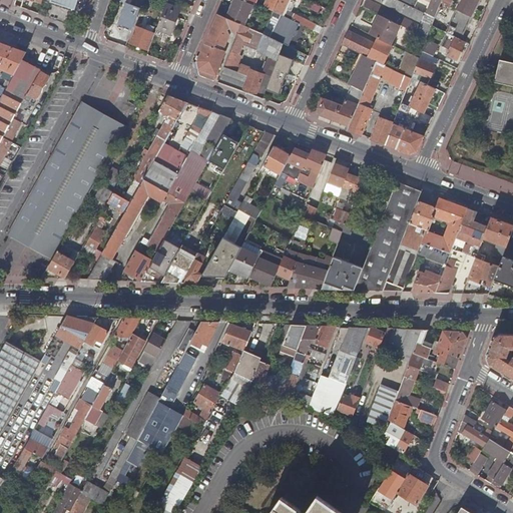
[(247,26),(257,3),(249,0),(233,0),(226,18),(240,24),(247,26)]
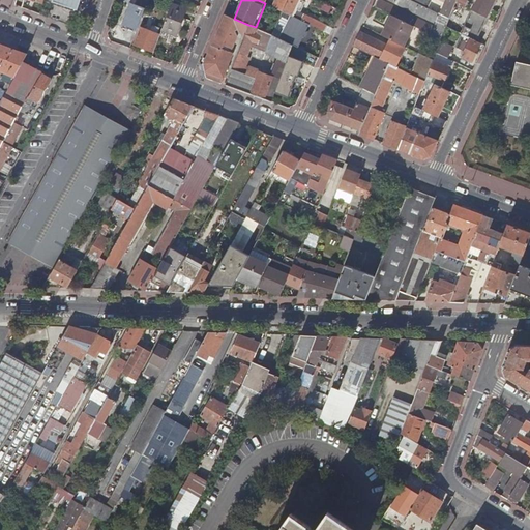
[(284,10),(288,0),(275,0),(275,2),(270,0),(266,0),(265,3),(284,10)]
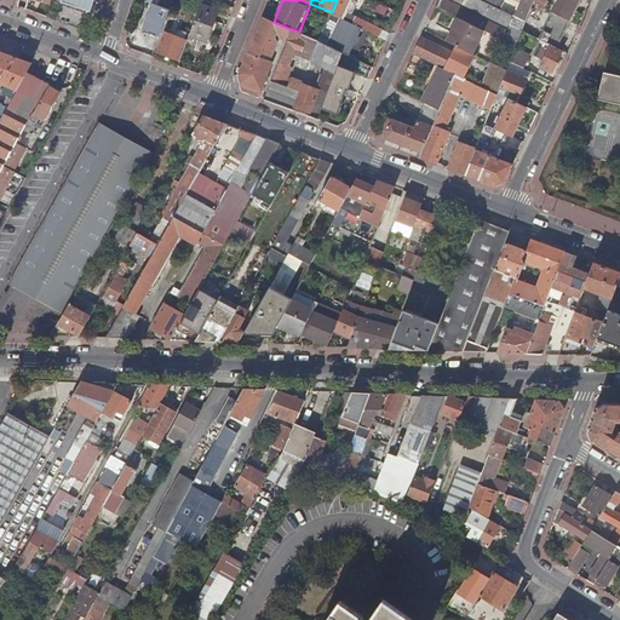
[(337,0),(332,12),(343,18),(346,11),(348,10),(351,0),(337,0)]
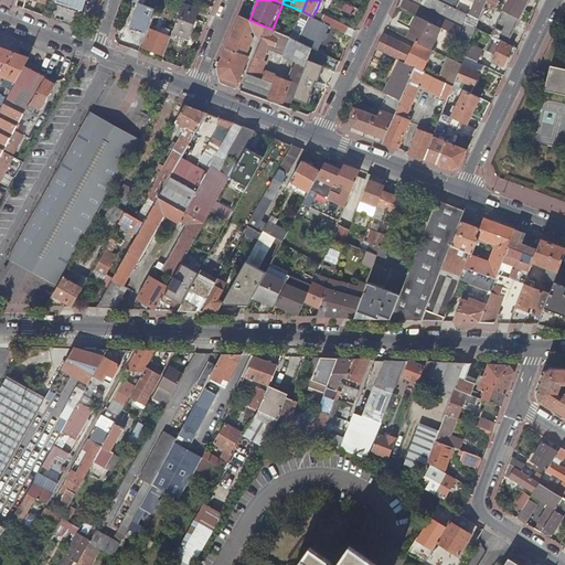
[(327,1),(323,0),(320,0),(317,9),(321,11),(327,1)]
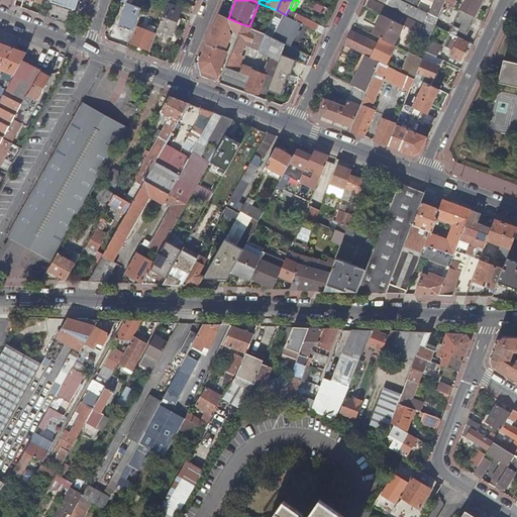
[(370,0),(367,0),(364,6),(383,15),(404,25),(419,32),(422,26),(370,0)]
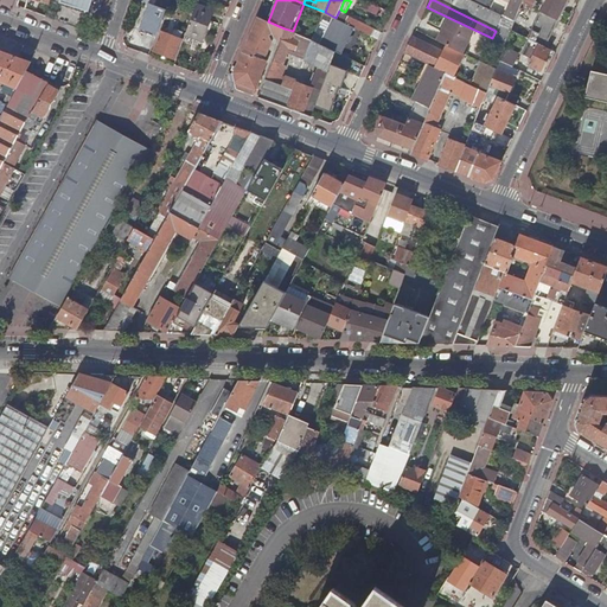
[(471,0),(447,0),(498,24),(502,16),(490,10),(471,0)]
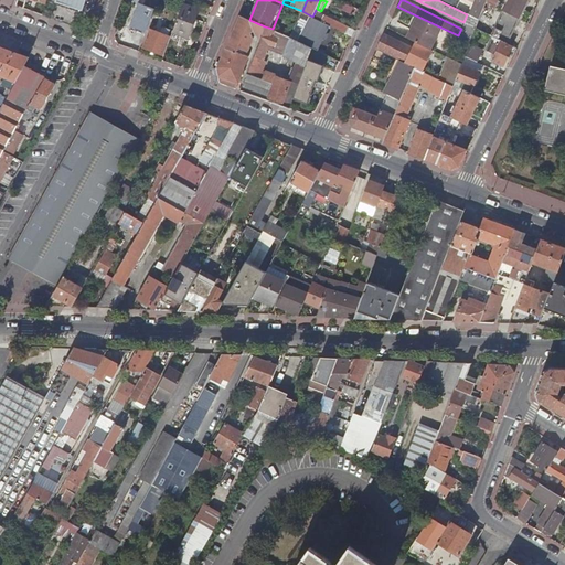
[(508,0),(503,11),(519,18),(528,0),(508,0)]
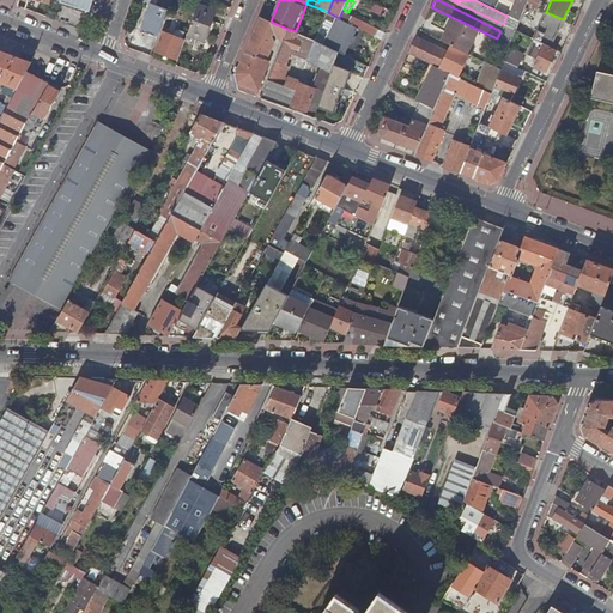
[(217,10),(199,4),(188,35),(205,41),(217,10)]
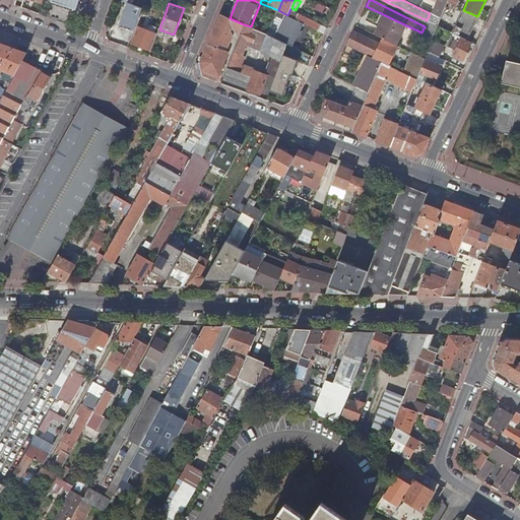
[(290,9),(287,15),(296,19),(300,13),(290,9)]
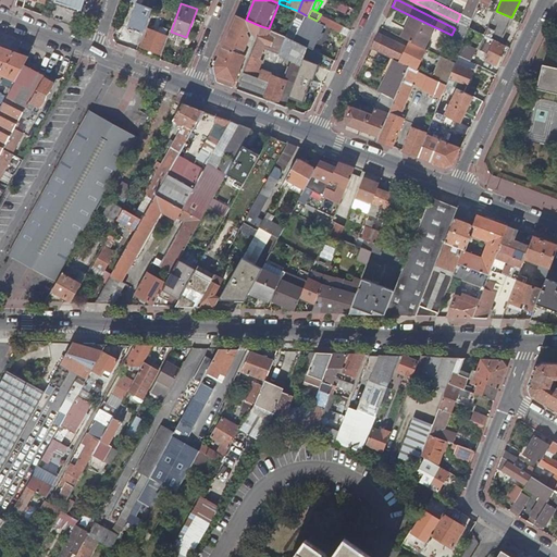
[(496,11),(484,35),(486,36),(491,38),(499,42),(511,17),(496,11)]
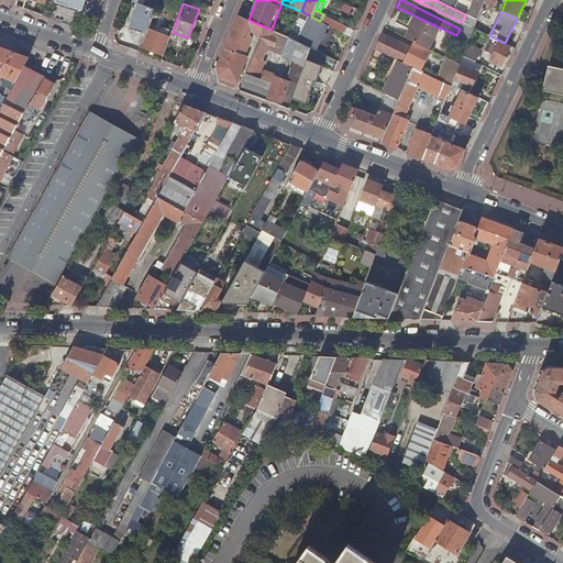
[(324,14),(320,21),(352,36),(355,30),(324,14)]
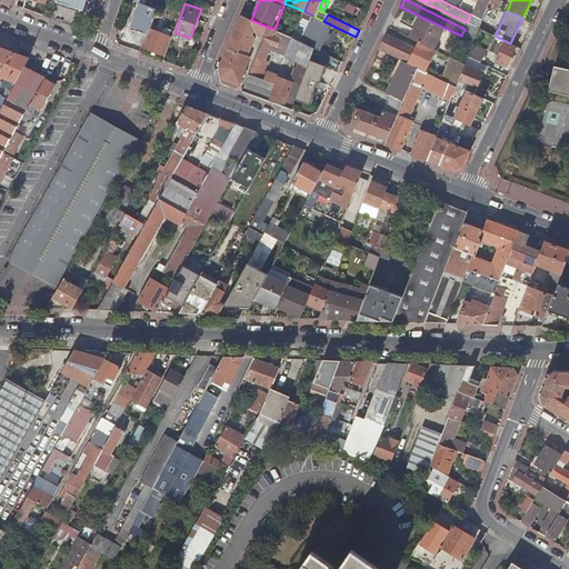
[(257,35),(263,37),(267,27),(251,20),(241,16),(219,68),(220,76),(240,83),(250,57),(239,52),(240,49),(250,52),(256,38),(253,32),(256,32),(257,35)]
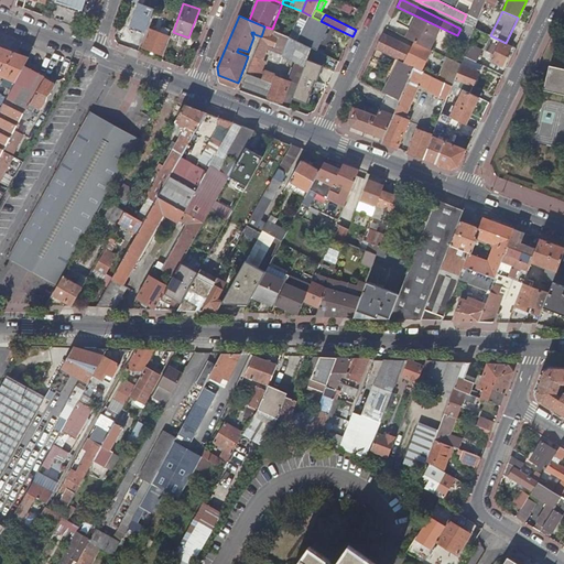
[(469,15),(459,38),(469,42),(478,20),(469,15)]
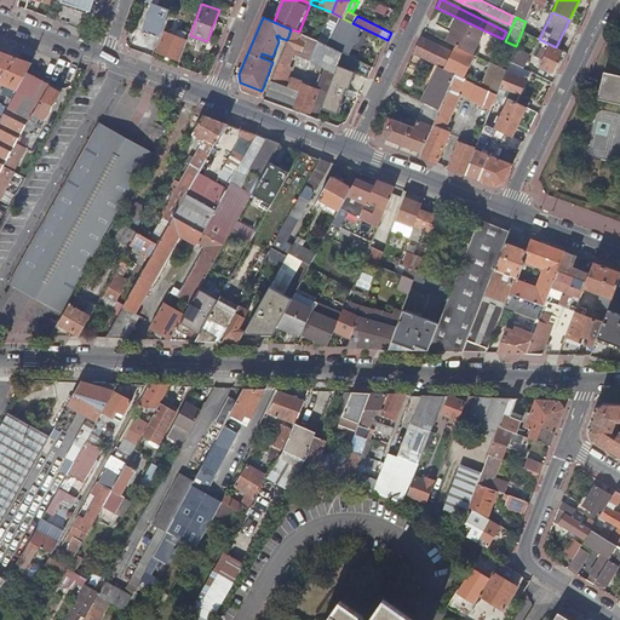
[(459,18),(447,41),(459,47),(472,53),(484,30),(459,18)]
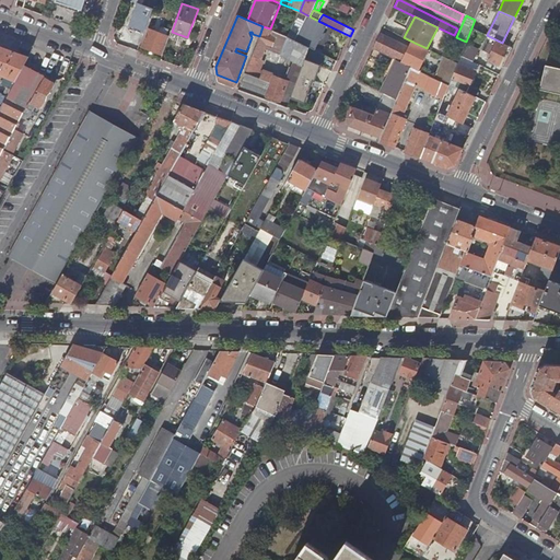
[(300,18),(291,35),(299,39),(308,22),(300,18)]
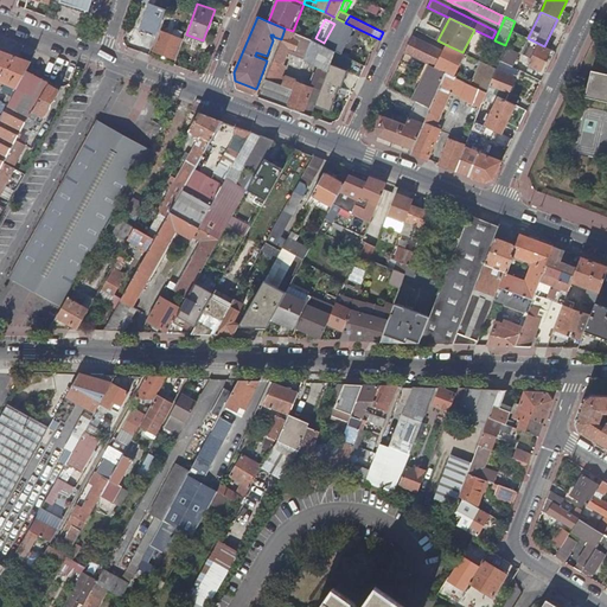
[(142,39),(154,45),(160,27),(148,23),(142,39)]
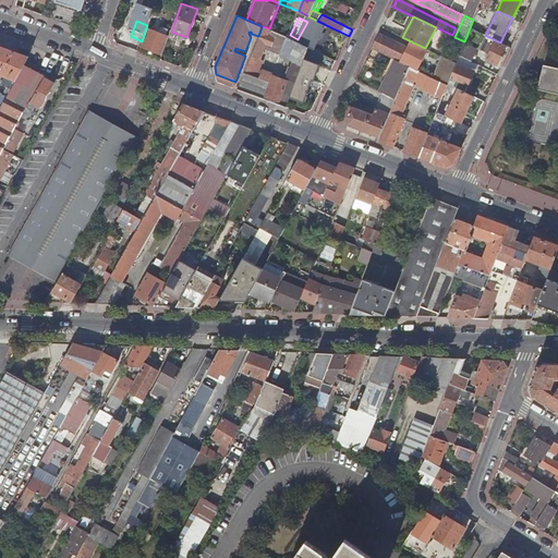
[(332,39),(337,41),(338,41),(341,34),(317,23),(314,31),(332,39)]
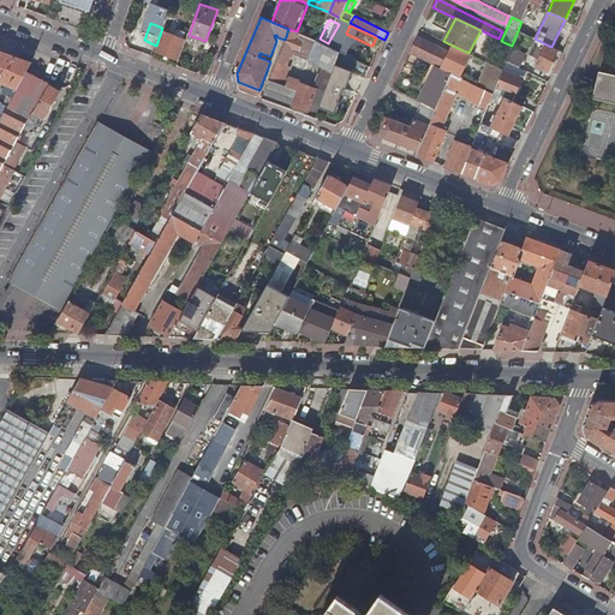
[(300,45),(304,35),(297,31),(288,29),(285,40),(262,97),(308,114),(317,89),(300,83),(300,81),(290,77),(286,87),(284,85),(291,66),(287,65),(296,43),(300,45)]
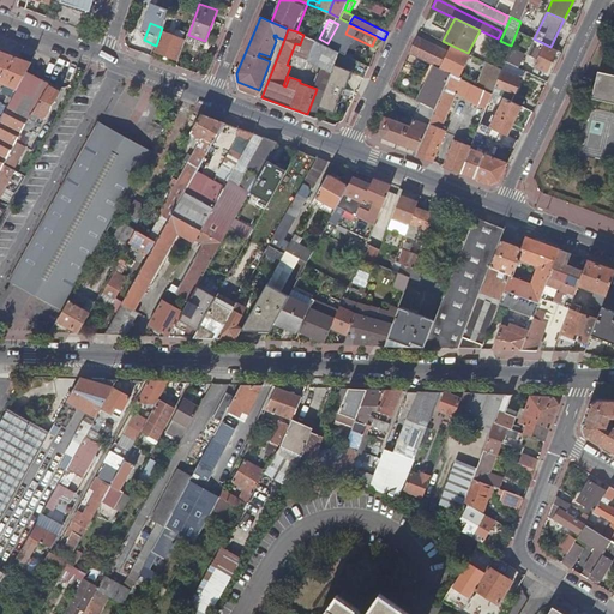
[(156,52),(179,60),(186,40),(164,31),(156,52)]
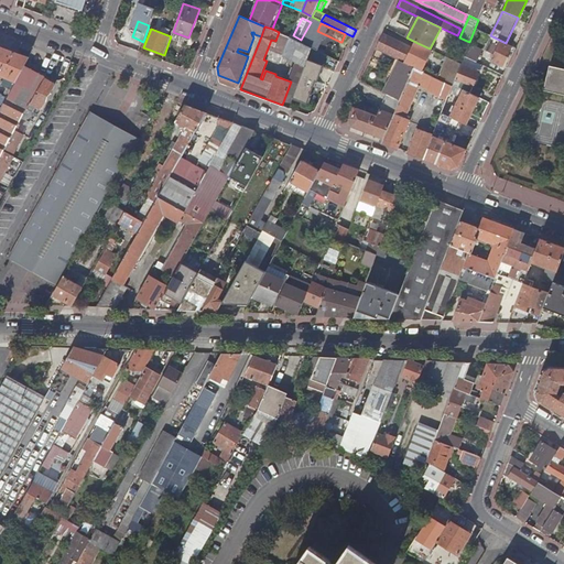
[(383,34),(377,49),(398,60),(401,53),(404,44),(383,34)]
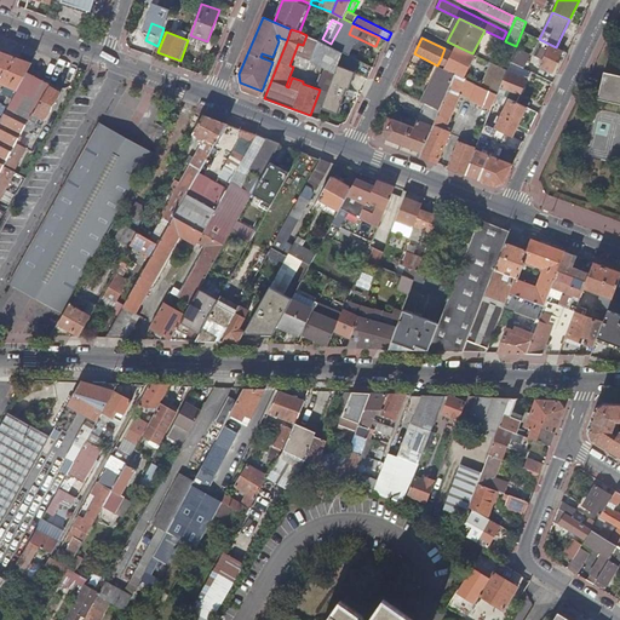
[(340,51),(319,40),(311,61),(336,73),(337,65),(343,52),(340,51)]
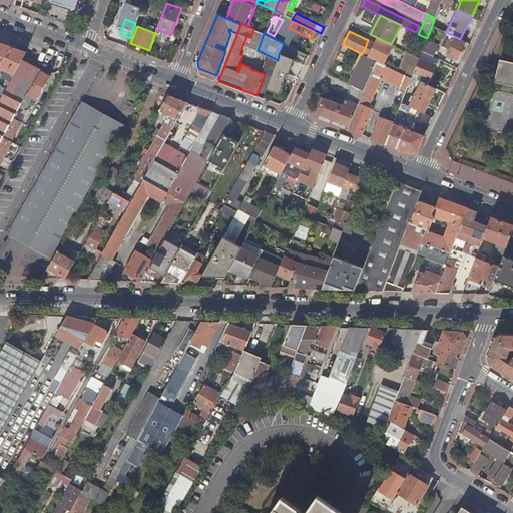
[(457,59),(466,41),(460,39),(452,35),(451,38),(454,39),(447,55),(457,59)]
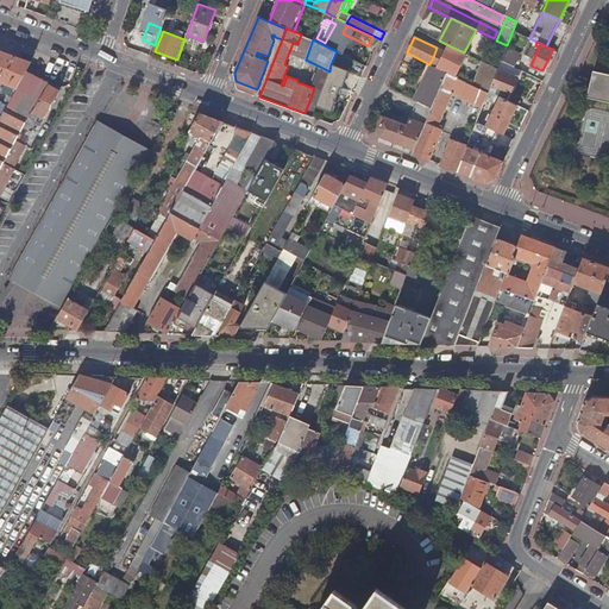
[(337,44),(334,50),(337,51),(357,61),(359,55),(337,44)]
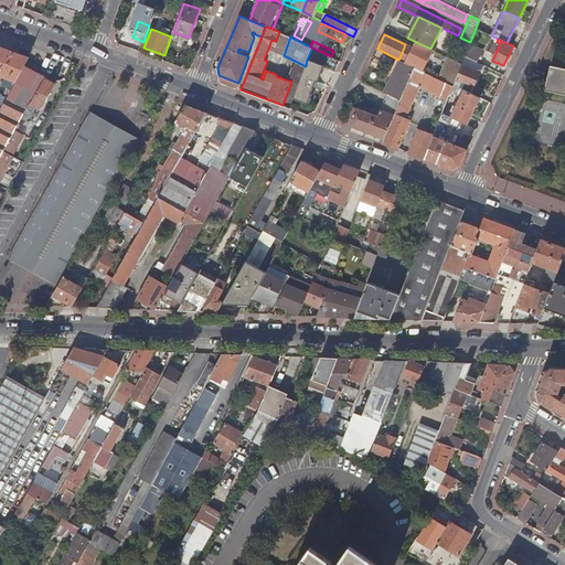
[(418,43),(413,53),(427,61),(433,50),(430,49),(418,43)]
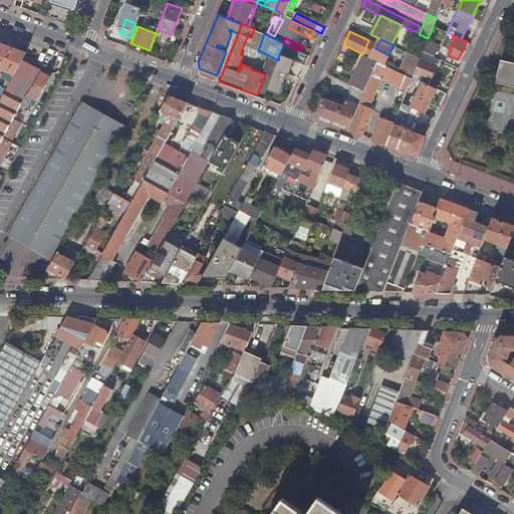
[(0,100),(6,90),(23,58),(26,51),(0,41),(0,68),(4,71),(1,77),(7,80),(3,88),(2,86),(0,85),(0,100)]
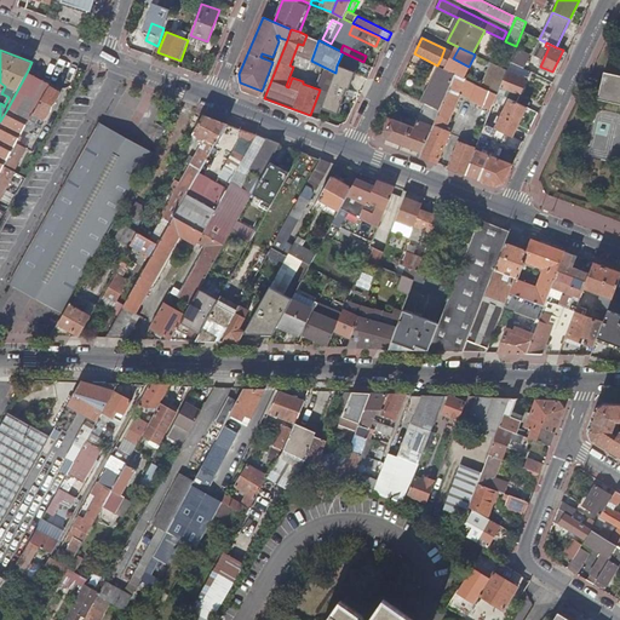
[(515,51),(510,62),(523,68),(528,57),(515,51)]
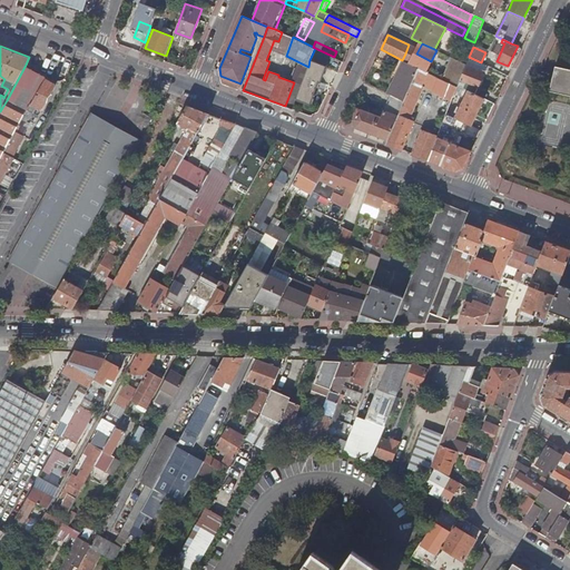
[(402,60),(403,60),(411,65),(414,58),(405,53),(402,60)]
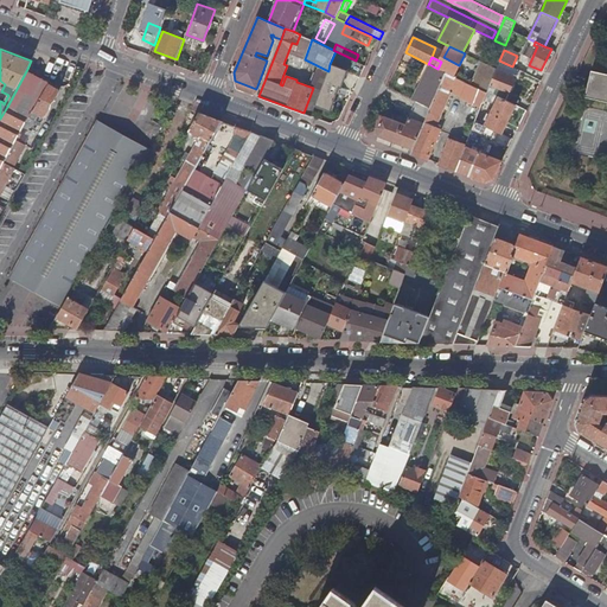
[(441,62),(438,69),(446,72),(453,76),(459,65),(443,57),(441,62)]
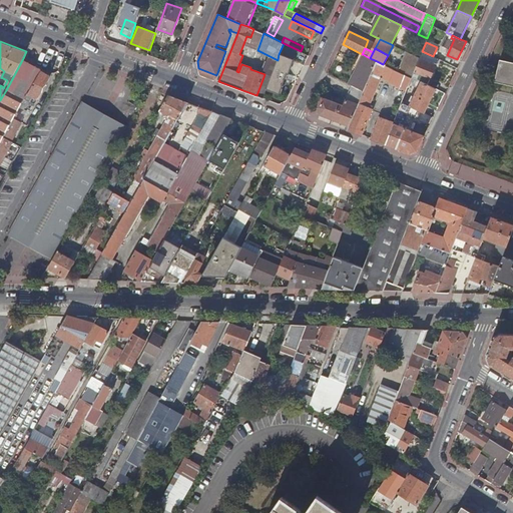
[(419,58),(412,77),(421,81),(423,82),(426,76),(431,77),(438,58),(433,56),(422,51),(419,58)]
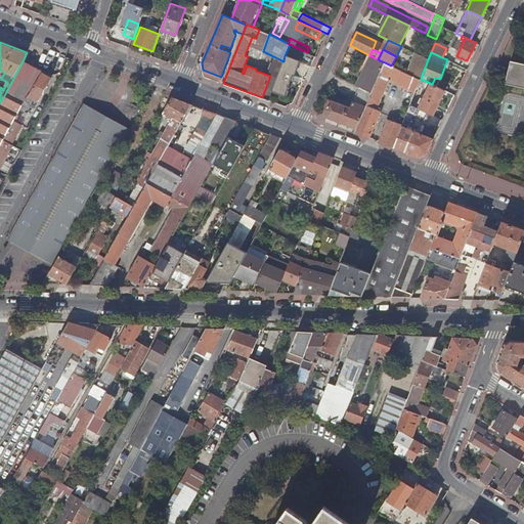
[(407,74),(420,80),(421,79),(428,59),(416,53),(407,74)]
